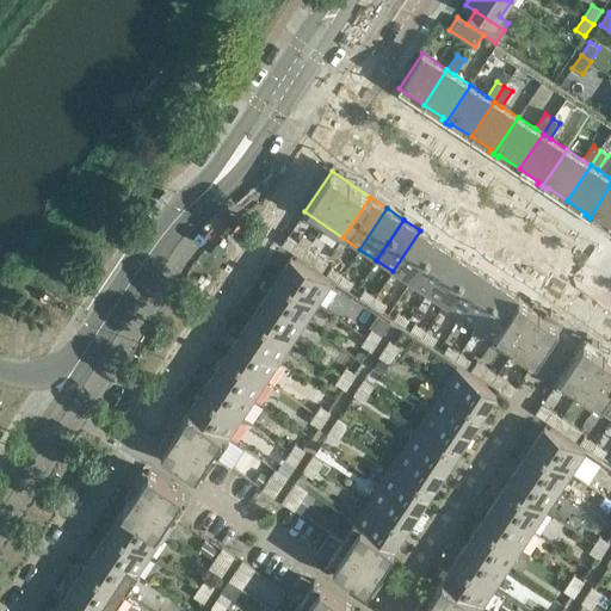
[(409,283),(437,241),(420,230),(393,271),(409,283)]
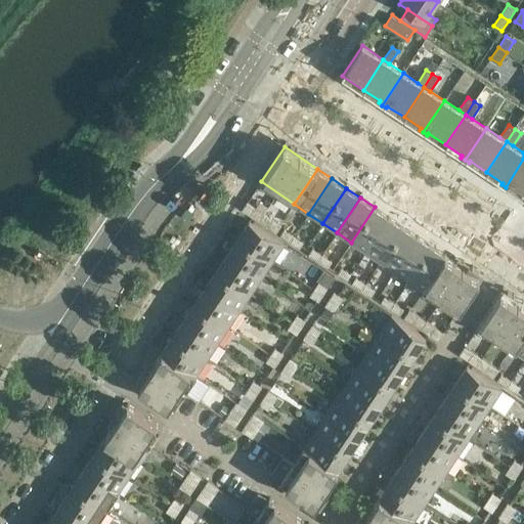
[(251,215),(256,207),(248,202),(243,209),(251,215)]
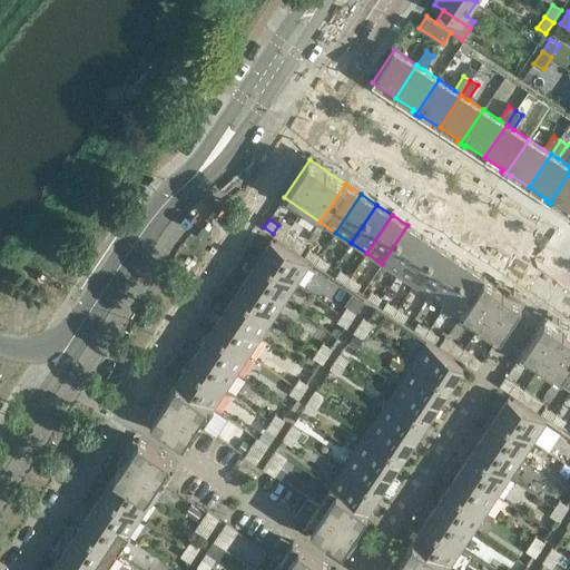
[(282,241),(288,232),(278,225),(273,234),(282,241)]
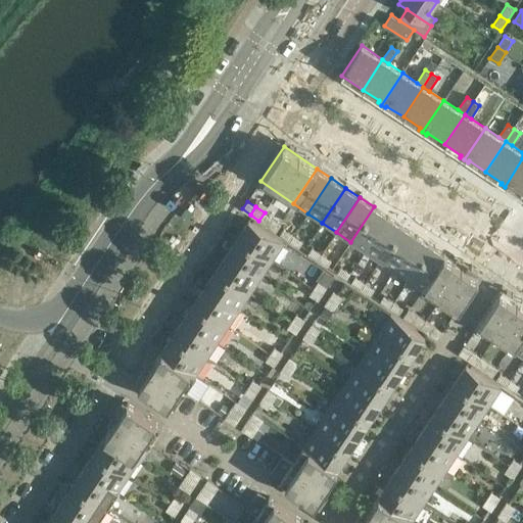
[(365,251),(388,217),(374,206),(350,242),(365,251)]
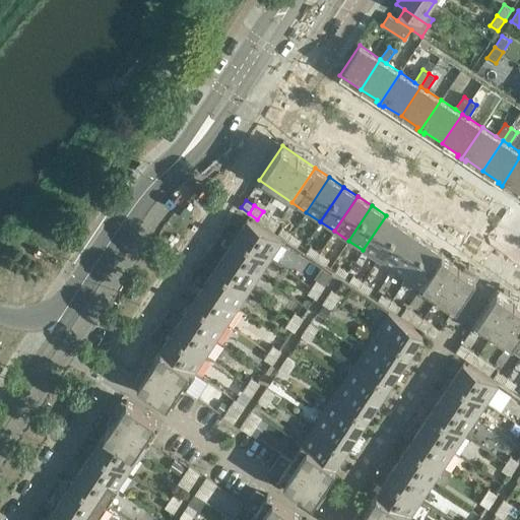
[(266,224),(271,217),(263,211),(257,219),(266,224)]
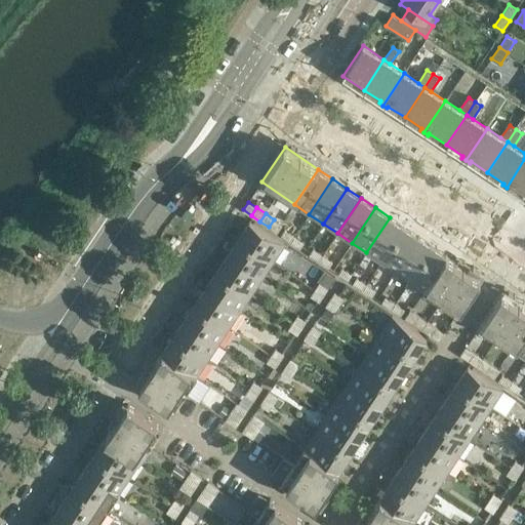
[(380,261),(404,227),(390,217),(366,252),(380,261)]
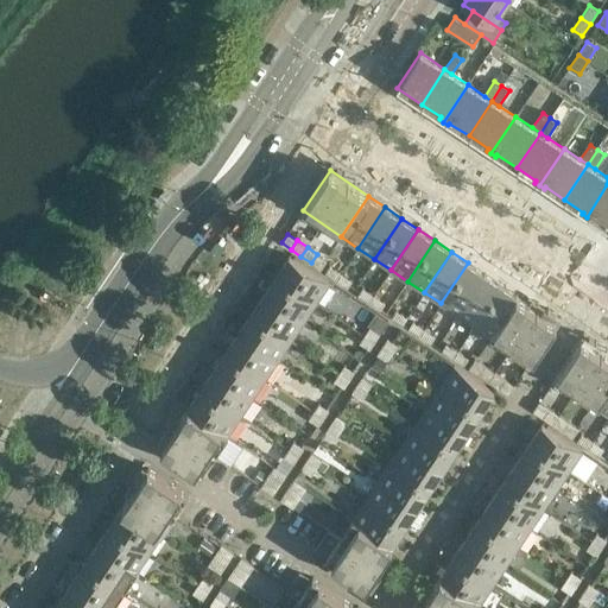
[(320,268),(327,260),(317,254),(311,263),(320,268)]
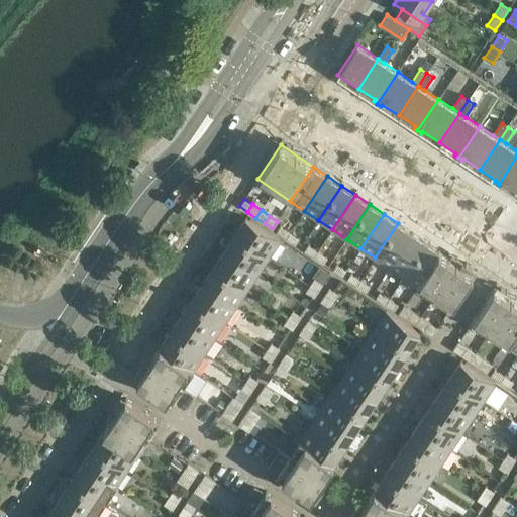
[(281,240),(246,217),(234,234),(269,257),(281,240)]
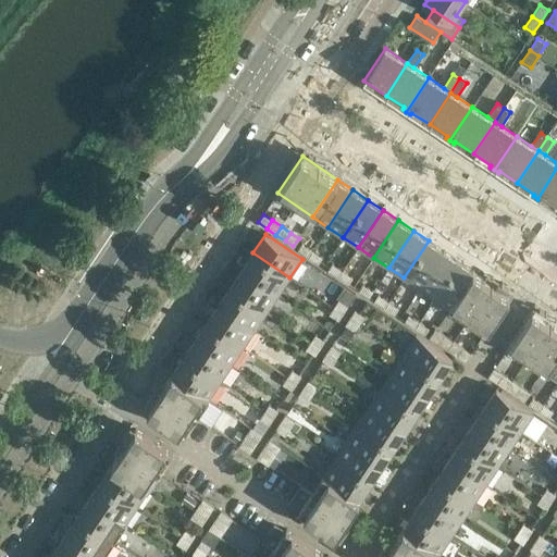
[(419,288),(444,250),(429,240),(404,277),(419,288)]
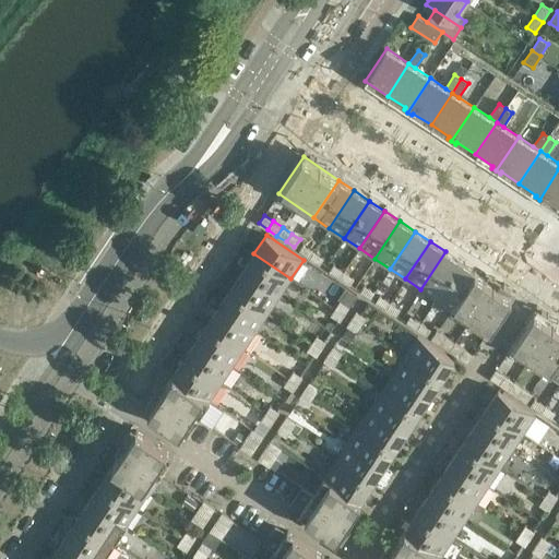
[(313,251),(304,245),(299,250),(310,258),(313,251)]
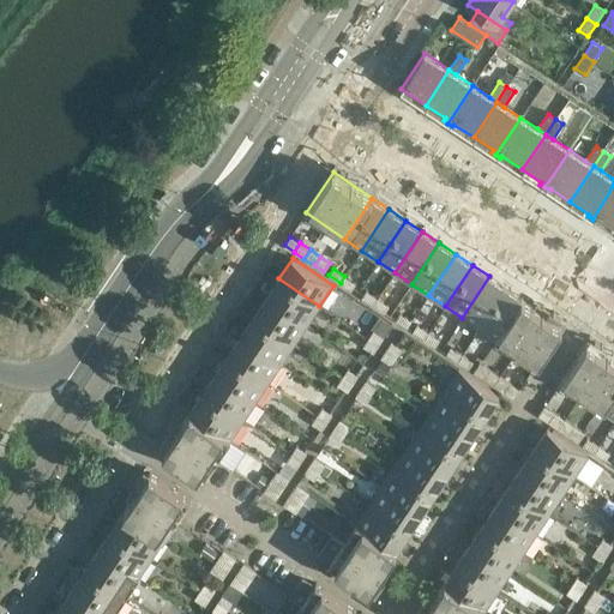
[(356,283),(344,276),(341,283),(351,290),(356,283)]
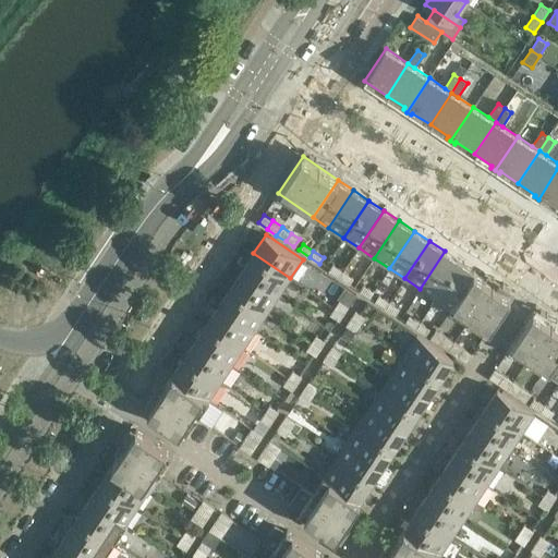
[(435,299),(460,262),(445,251),(420,289),(435,299)]
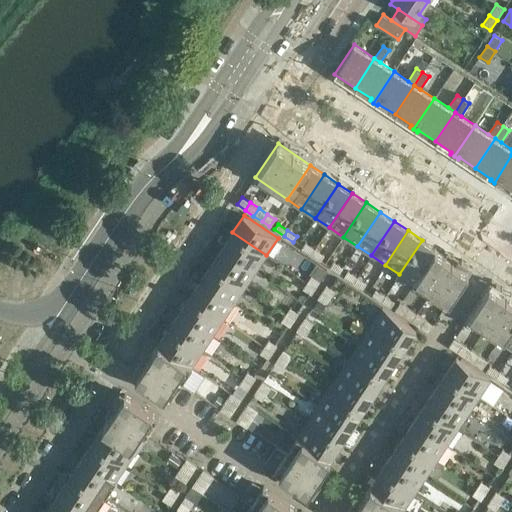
[(266,255),(232,232),(222,248),(256,271),(266,255)]
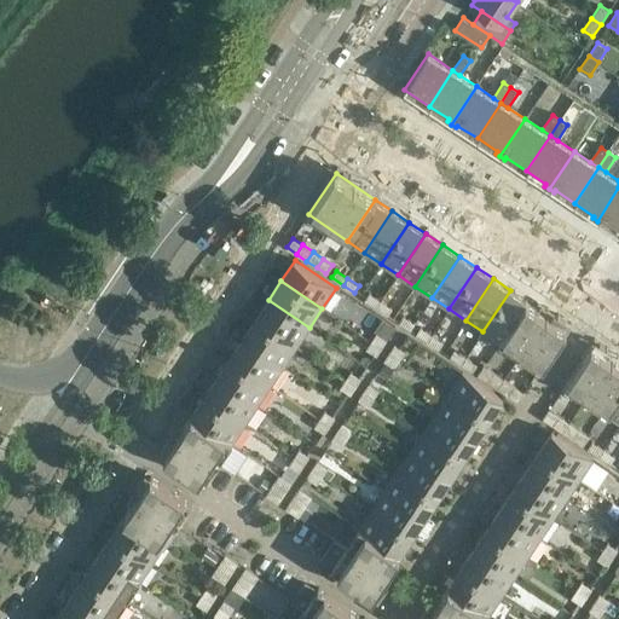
[(499,342),(527,301),(510,290),(482,331),(499,342)]
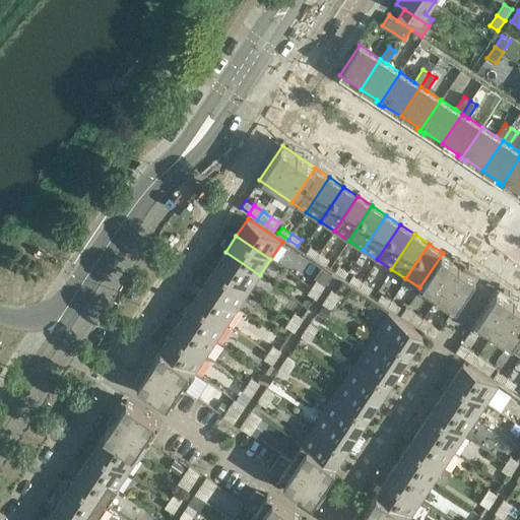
[(320,253),(311,246),(307,252),(316,258),(320,253)]
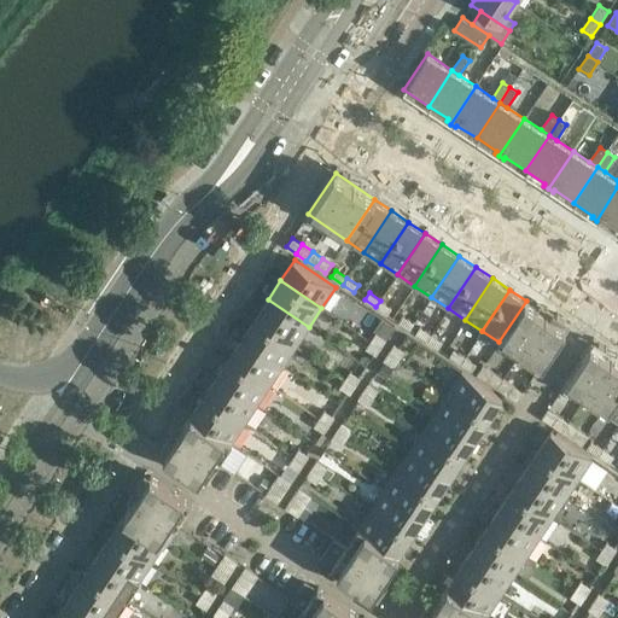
[(309,327),(268,299),(255,319),(296,347),(309,327)]
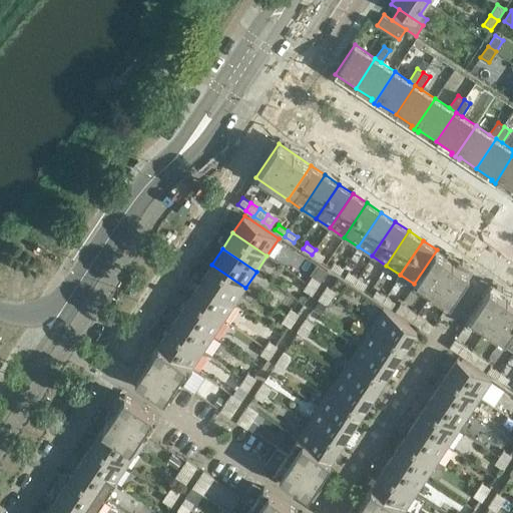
[(326,255),(316,249),(312,254),(322,262),(326,255)]
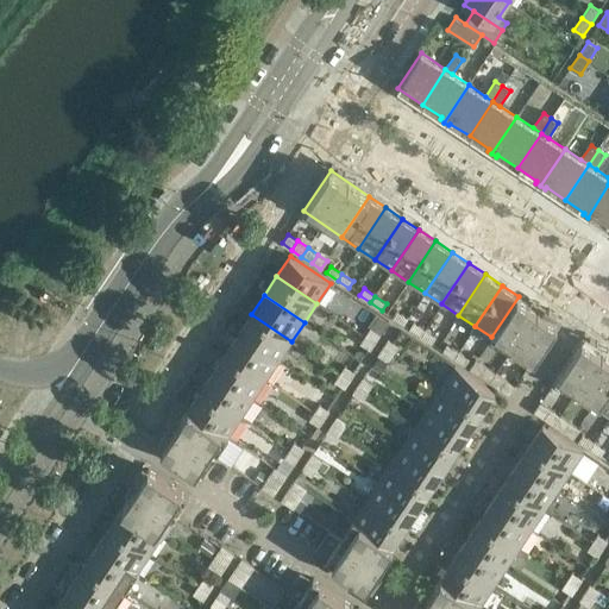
[(531,363),(558,322),(519,296),(491,337),(531,363)]
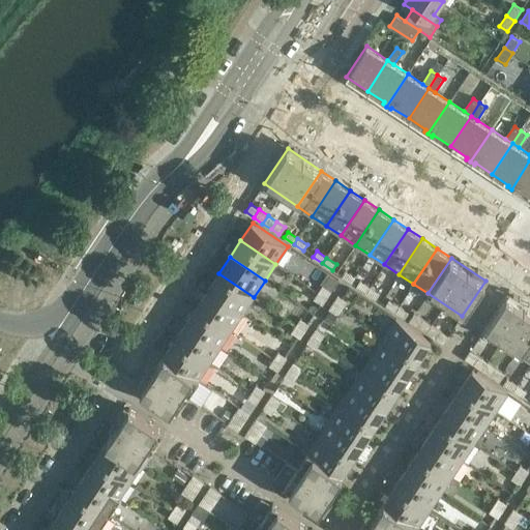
[(355,276),(346,270),(342,276),(351,283),(355,276)]
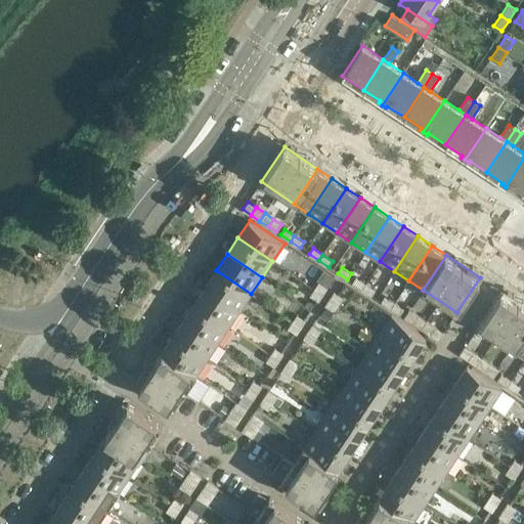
[(251,294),(216,270),(205,287),(239,310),(251,294)]
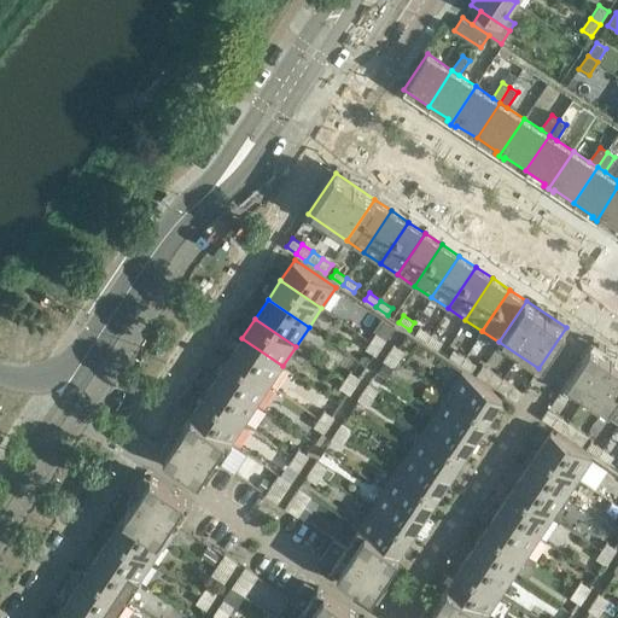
[(431,334),(420,326),(415,333),(426,340),(431,334)]
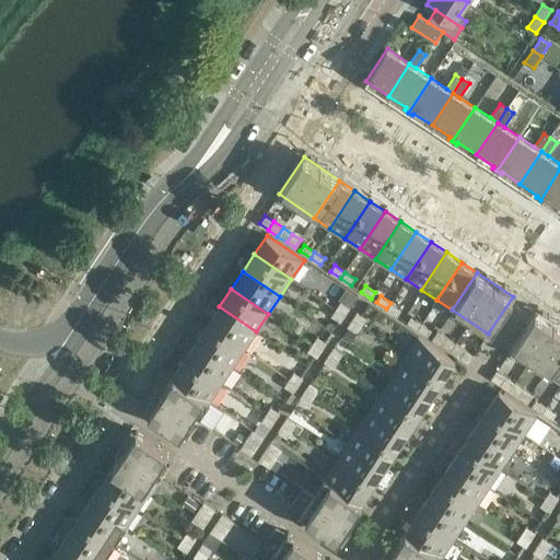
[(346,315),(350,307),(340,301),(336,308),(346,315)]
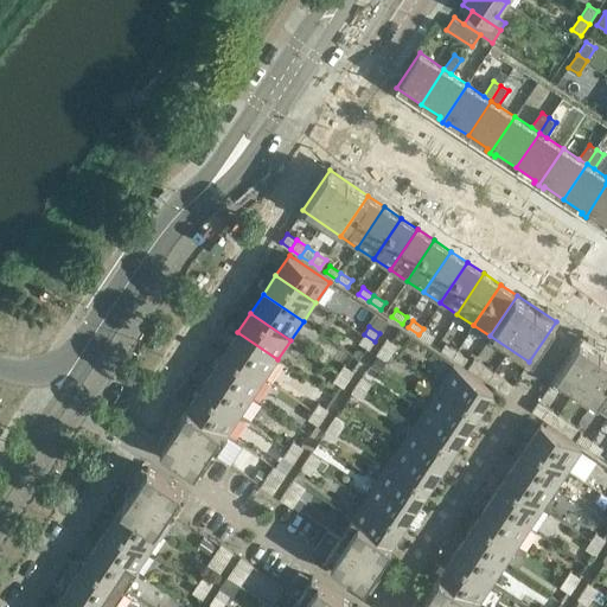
[(435,336),(423,328),(419,334),(430,343),(435,336)]
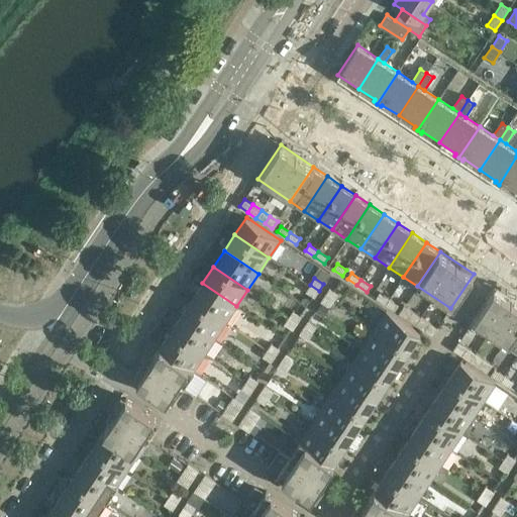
[(236,306),(202,283),(192,299),(226,322),(236,306)]
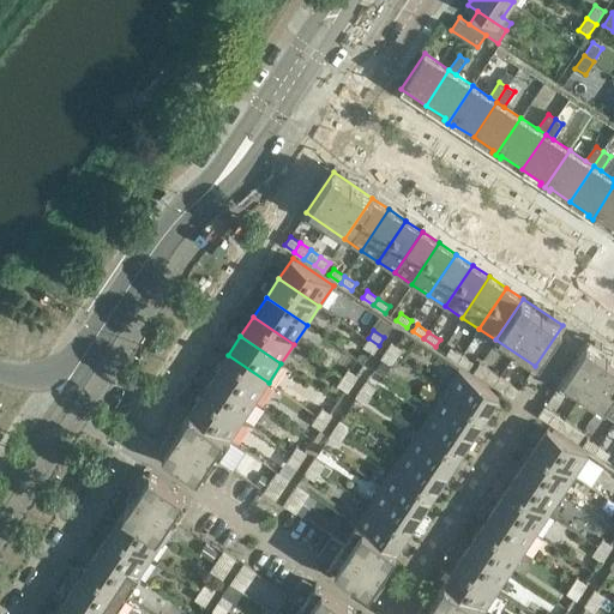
[(373,353),(379,345),(368,338),(363,345),(373,353)]
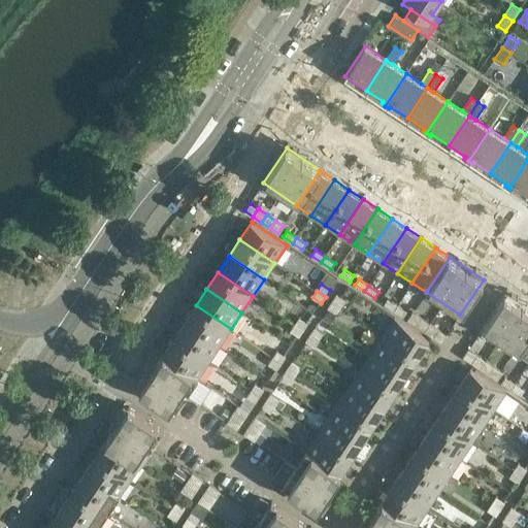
[(340,306),(345,300),(336,294),(332,301),(340,306)]
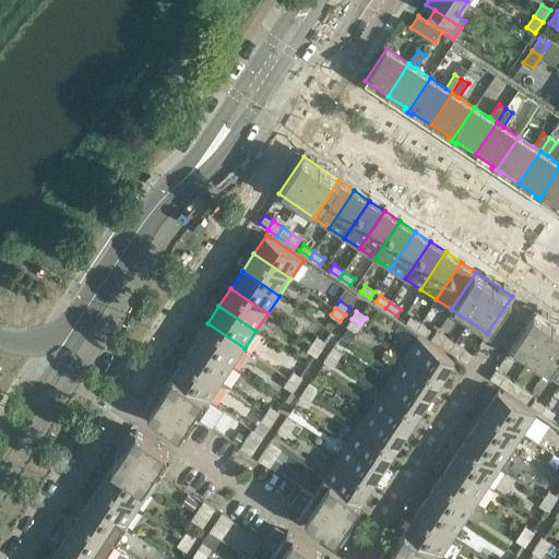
[(546,372),(558,352),(558,326),(534,311),(510,348),(546,372)]
